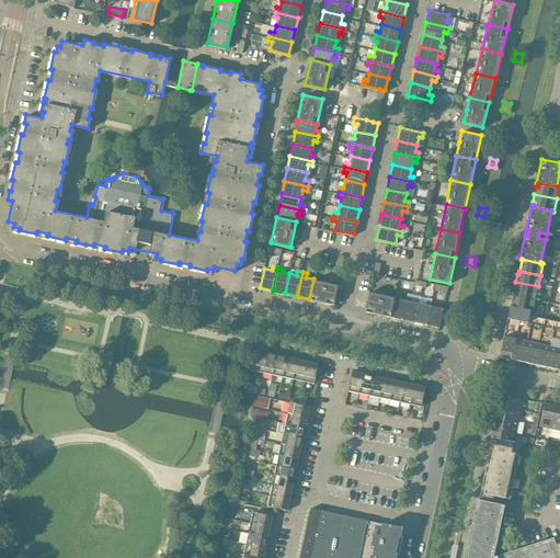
[(339,284),(313,279),(309,298),(334,304),(339,284)]
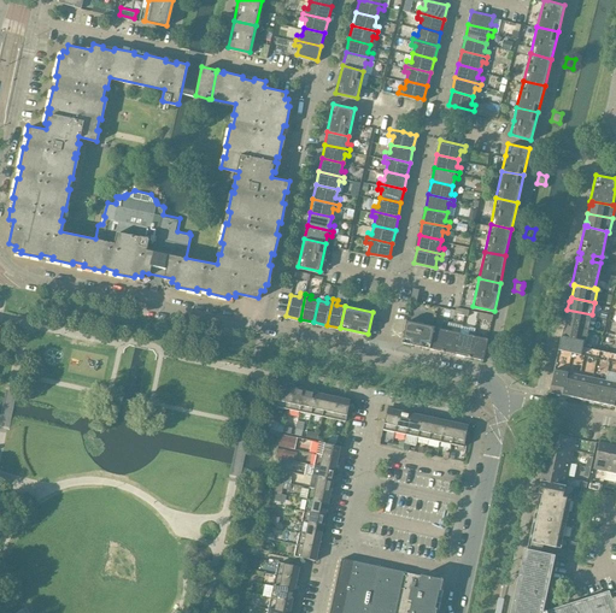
[(592,314),(567,310),(565,318),(567,318),(567,323),(588,328),(592,314)]
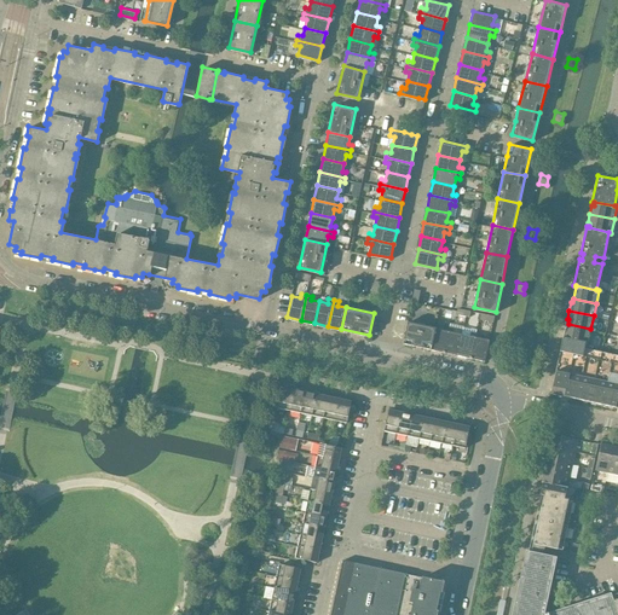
[(435,326),(408,320),(403,342),(431,348),(435,326)]
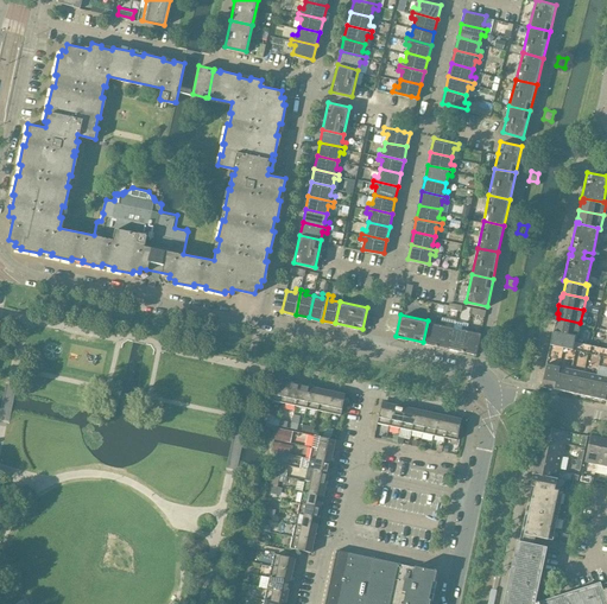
[(436,323),(428,320),(423,342),(436,344),(442,319),(436,318),(436,323)]
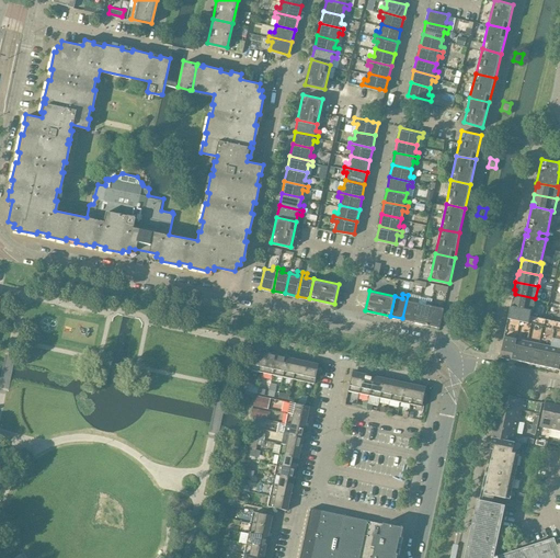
[(535,298),(515,294),(514,297),(512,297),(511,305),(527,308),(527,309),(530,310),(533,310),(535,298)]
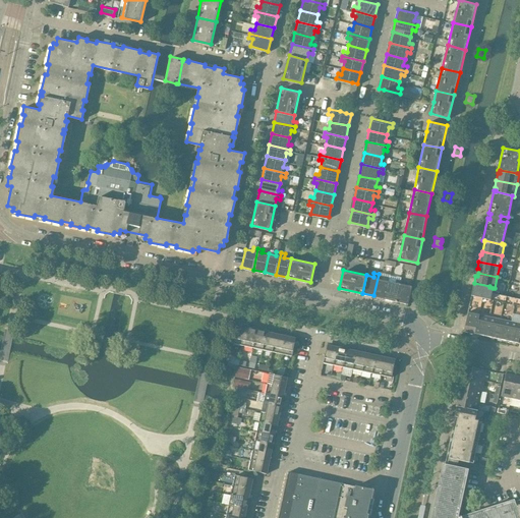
[(383,275),(379,274),(373,295),(385,298),(389,280),(382,278),(383,275)]
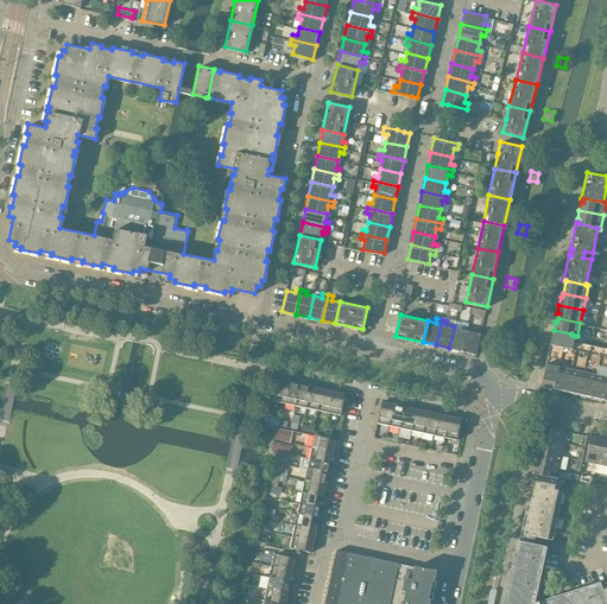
[(462,328),(454,326),(449,348),(463,350),(468,325),(463,324),(462,328)]
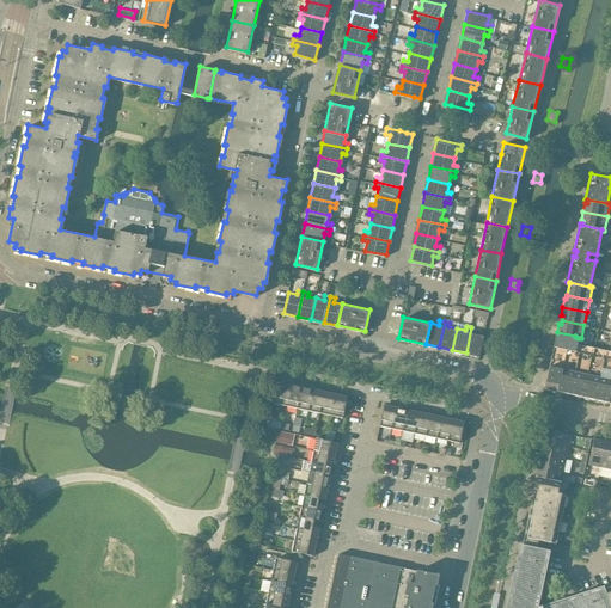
[(476,329),(471,327),(466,352),(480,356),(484,335),(476,332),(476,329)]
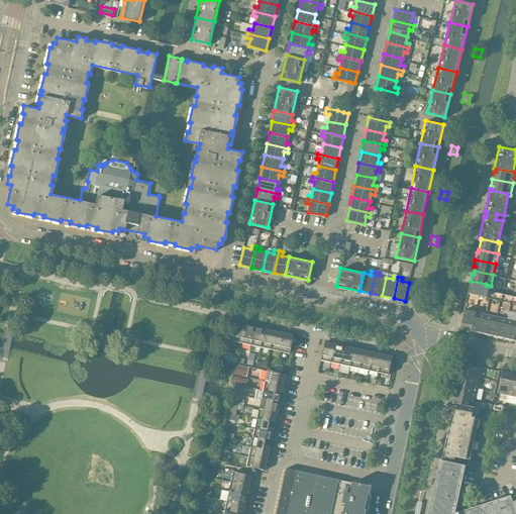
[(486,284),(471,281),(470,286),(485,289),(486,285),(486,284)]
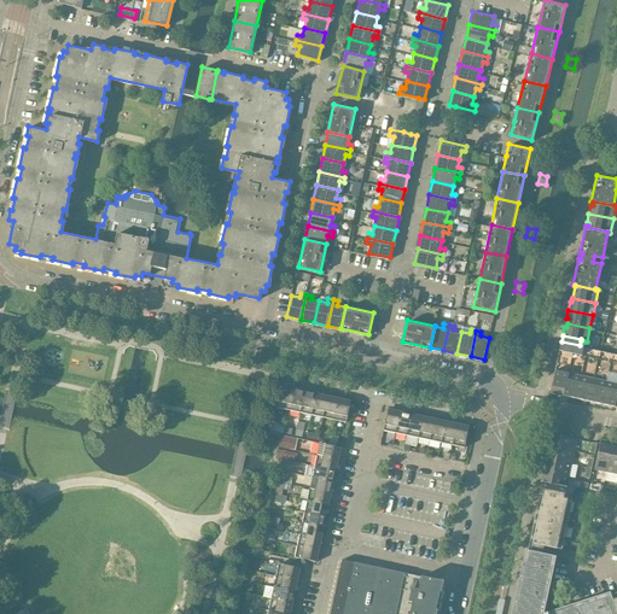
[(616,352),(585,345),(585,341),(581,340),(580,345),(562,341),(553,379),(559,380),(559,375),(568,378),(575,379),(574,382),(580,384),(585,385),(585,381),(593,382),(600,384),(600,389),(605,390),(610,391),(611,386),(616,387),(616,352)]
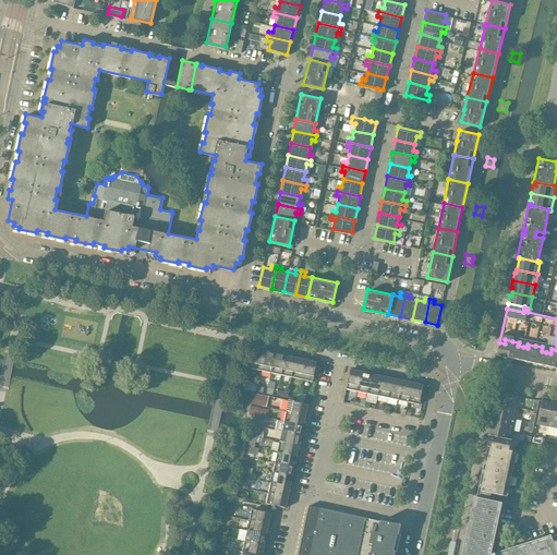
[(505,339),(505,344),(499,342),(497,353),(509,356),(512,341),(505,339)]
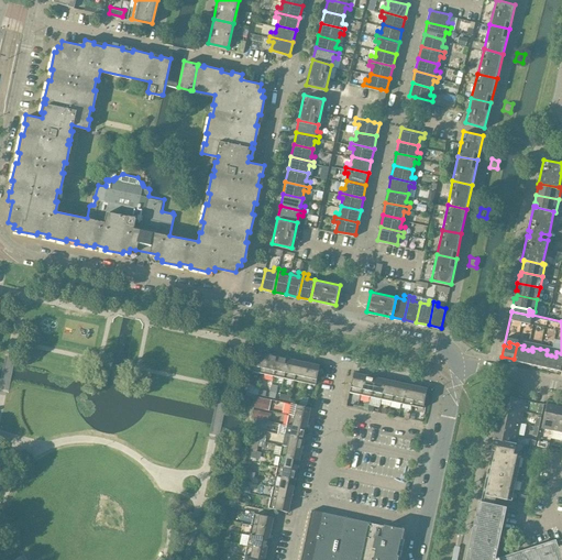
[(524,346),(517,344),(514,359),(525,362),(528,350),(522,349),(524,346)]
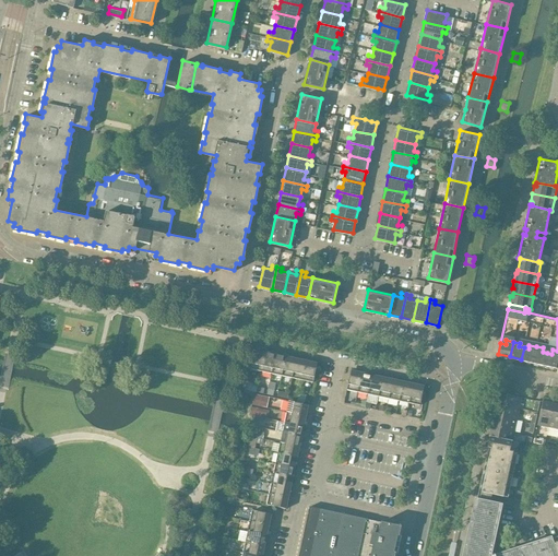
[(529,349),(524,347),(521,359),(533,362),(536,346),(529,345),(529,349)]
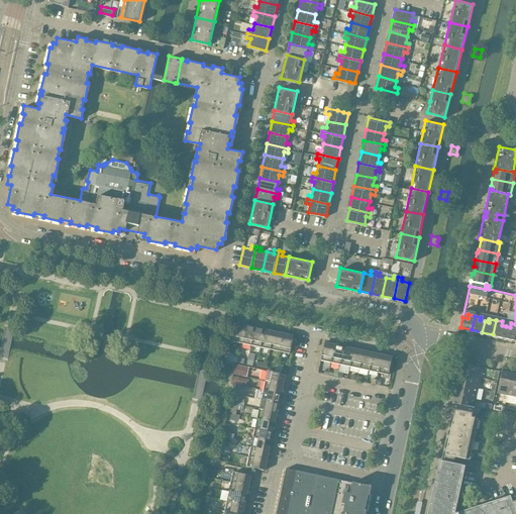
[(241,320),(240,322),(235,321),(232,339),(242,341),(246,321),(241,320)]
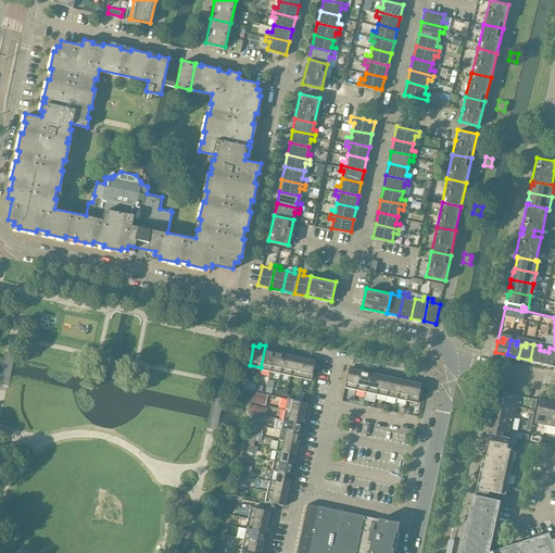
[(540,346),(533,344),(530,360),(541,362),(544,351),(540,350),(540,346)]
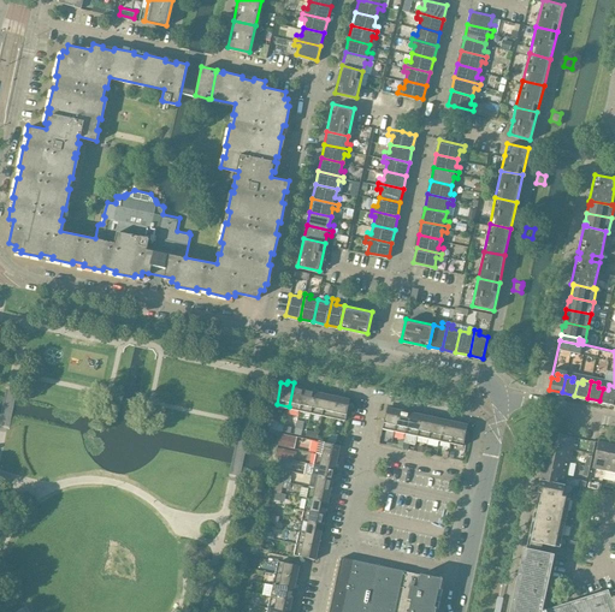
[(300,384),(294,382),(289,406),(300,409),(305,388),(300,387),(300,384)]
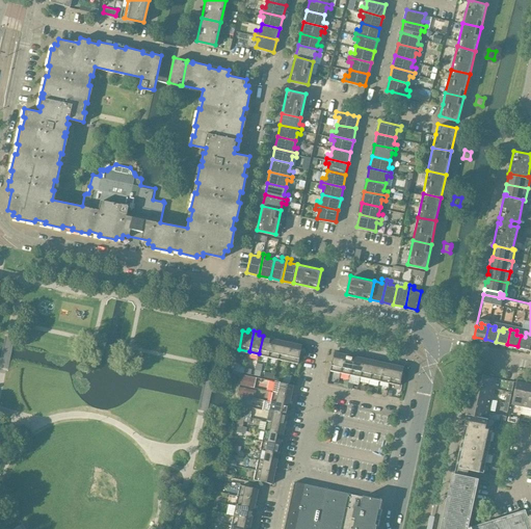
[(525,337),(521,336),(518,346),(529,349),(530,341),(530,334),(526,333),(525,337)]
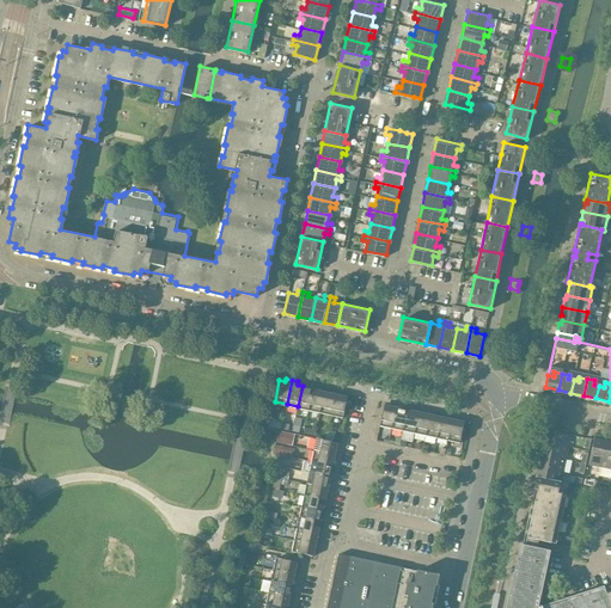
[(307,384),(307,386),(303,386),(298,406),(309,409),(315,385),(307,384)]
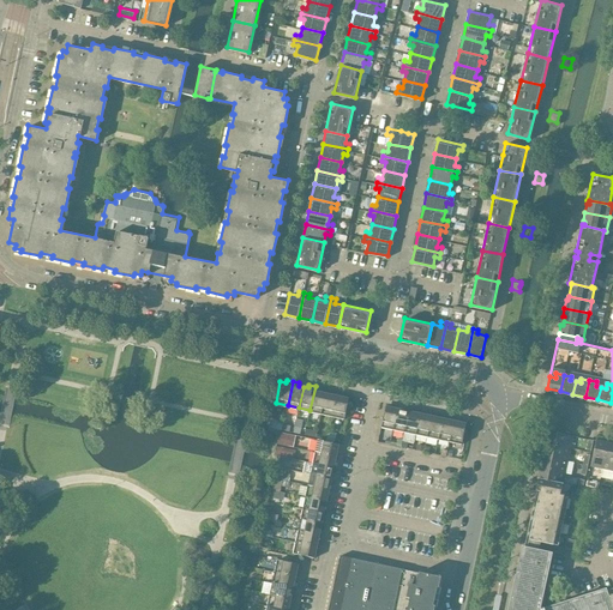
[(322,387),(316,386),(310,410),(322,412),(325,392),(320,391),(322,387)]
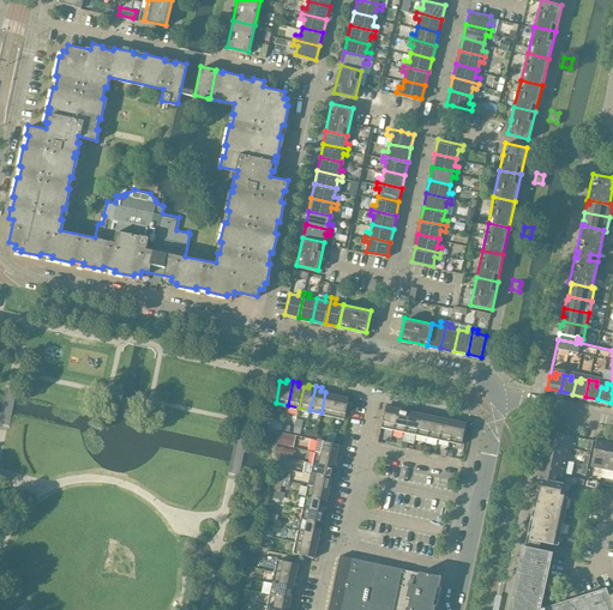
[(331,390),(331,393),(325,392),(322,412),(332,415),(337,391),(331,390)]
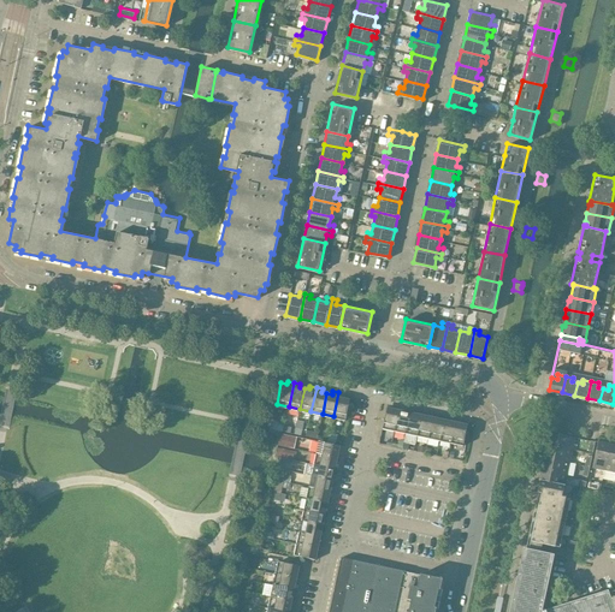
[(346,393),(338,392),(333,416),(346,419),(350,398),(344,397),(346,393)]
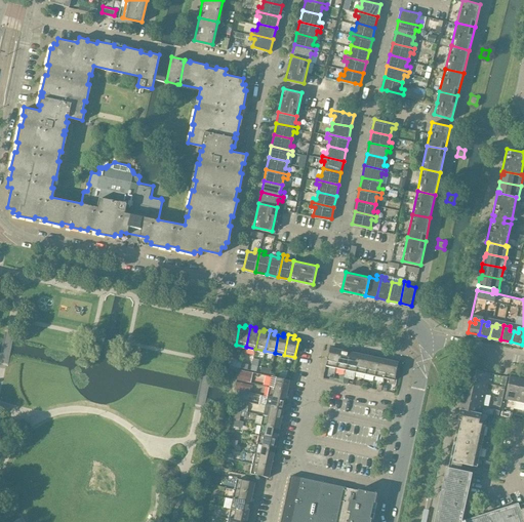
[(334,347),(330,346),(326,364),(336,366),(340,346),(335,345),(334,347)]
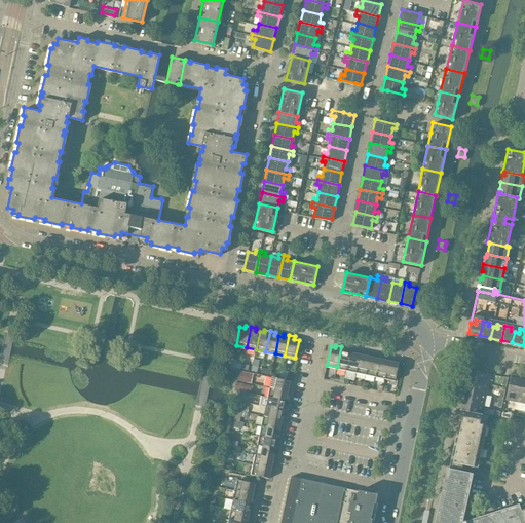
[(346,369),(350,351),(346,350),(347,347),(341,346),(337,367),(346,369)]
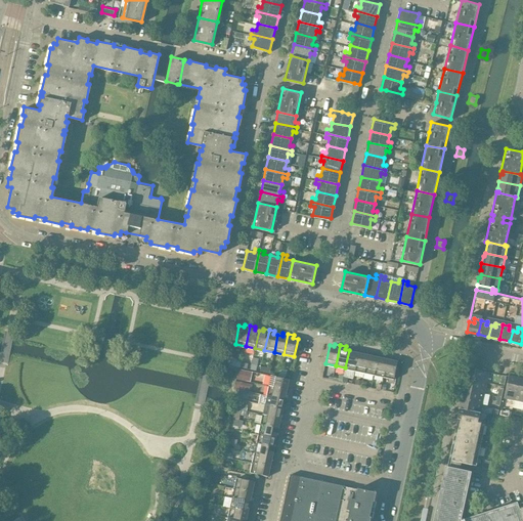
[(355,370),(359,349),(354,348),(353,350),(349,350),(345,367),(350,368),(355,370)]
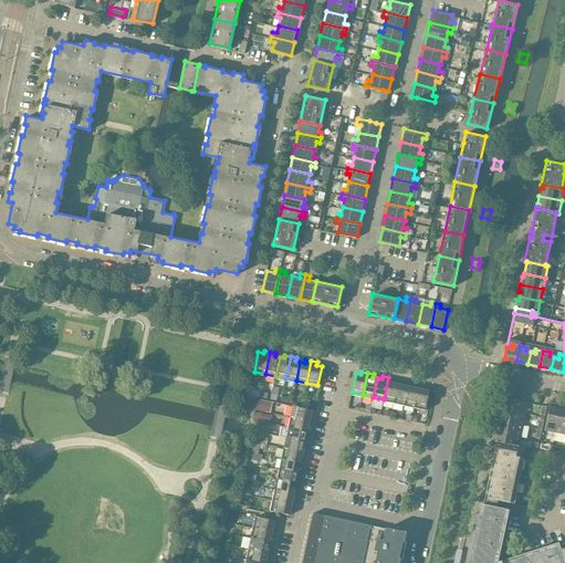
[(394,378),(388,377),(384,399),(394,402),(398,383),(394,382),(394,378)]
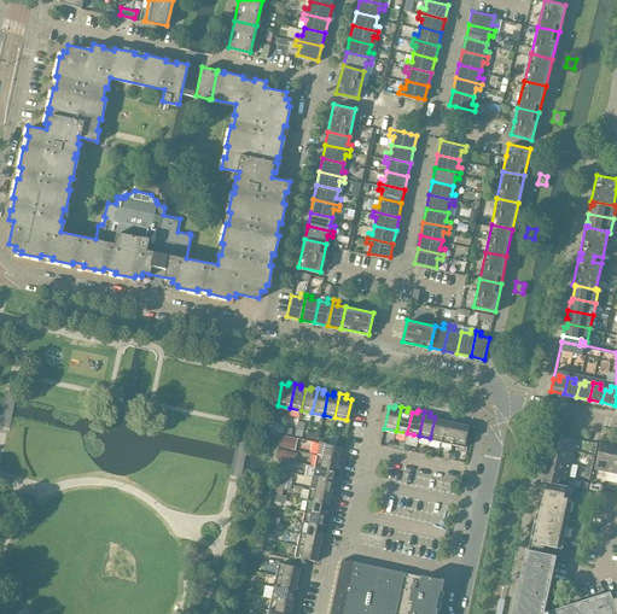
[(441,415),(440,417),(435,417),(430,438),(442,440),(447,416),(441,415)]
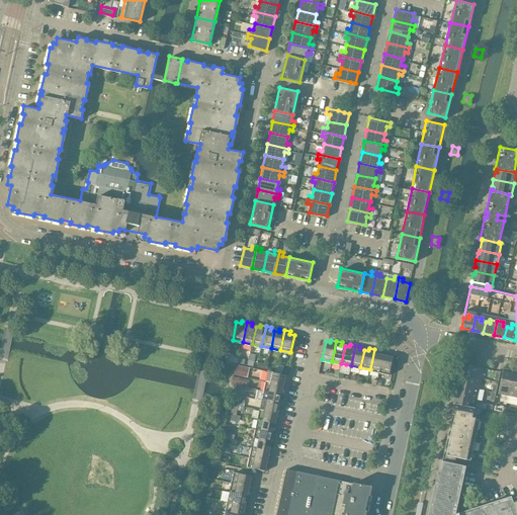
[(379,350),(374,349),(370,369),(379,371),(383,354),(379,353),(379,350)]
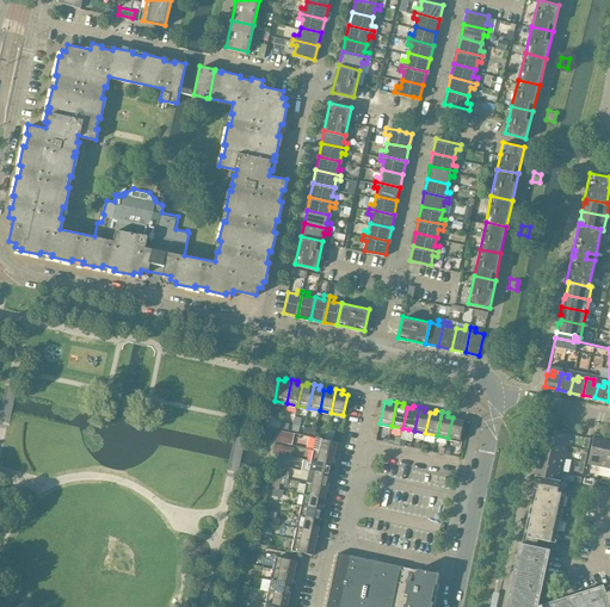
[(267,422),(282,426),(283,420),(283,416),(270,413),(267,422)]
